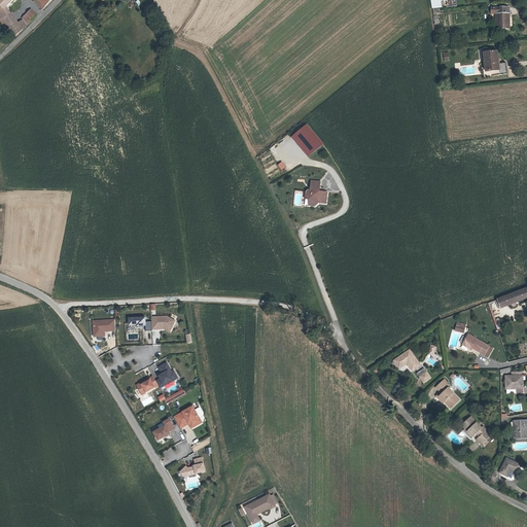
[(15,37),(26,27),(23,21),(16,24),(6,6),(12,0),(0,0),(0,22),(5,30),(10,28),(11,30),(15,37)]
